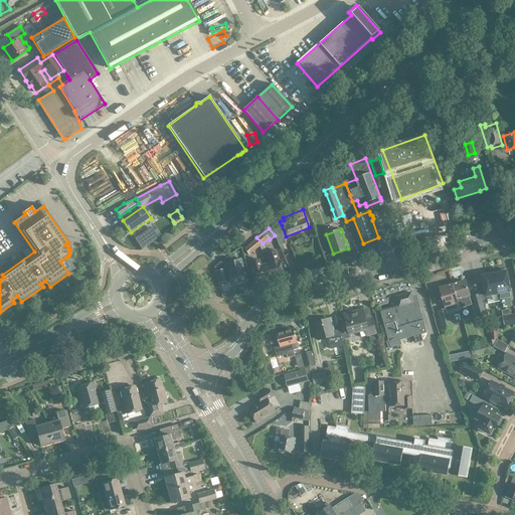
[(143,248),(159,236),(154,230),(138,241),(143,248)]
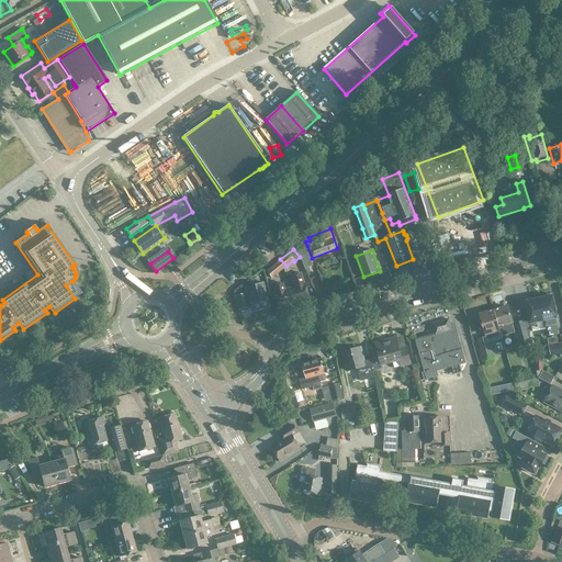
[(287,266),(280,259),(266,272),(271,279),(287,266)]
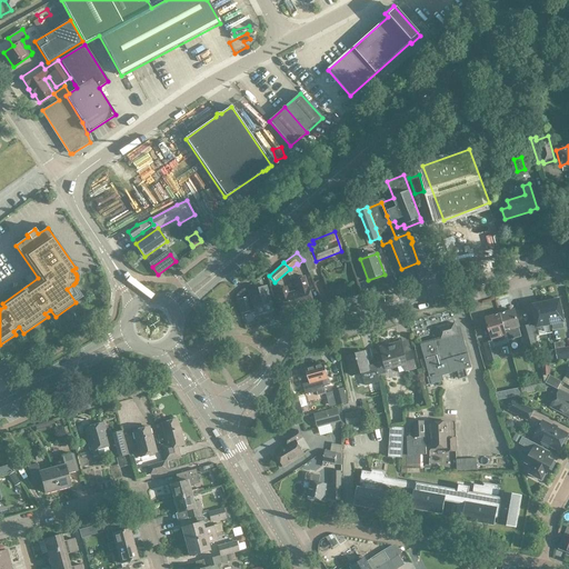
[(266,286),(248,291),(255,313),(272,309),(266,286)]
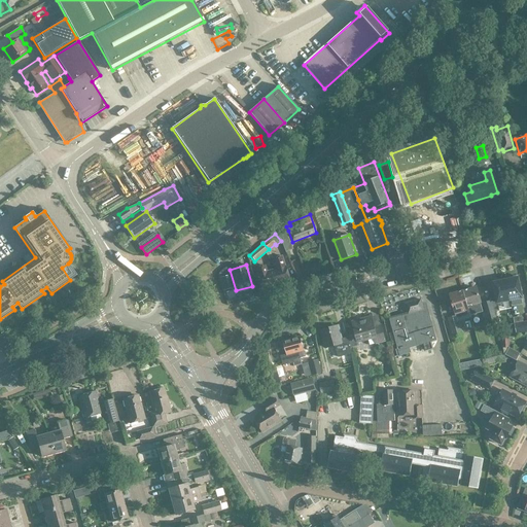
[(255,269),(257,275),(261,288),(271,286),(267,272),(265,266),(255,269)]
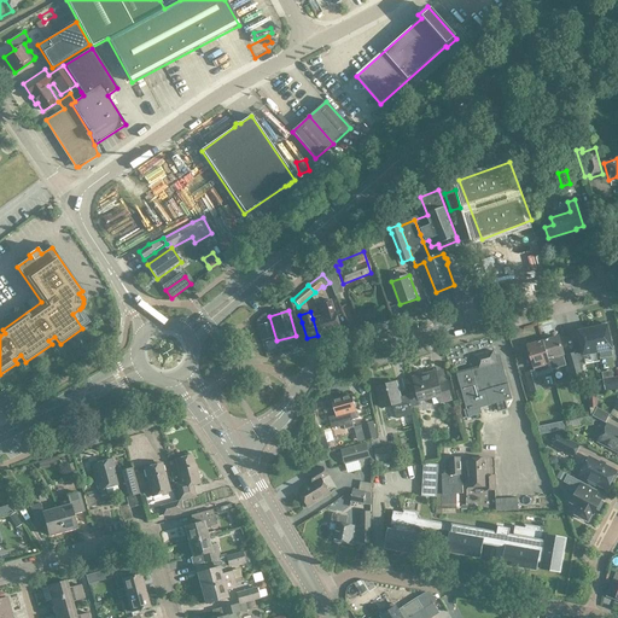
[(334,313),(322,316),(327,332),(339,330),(334,313)]
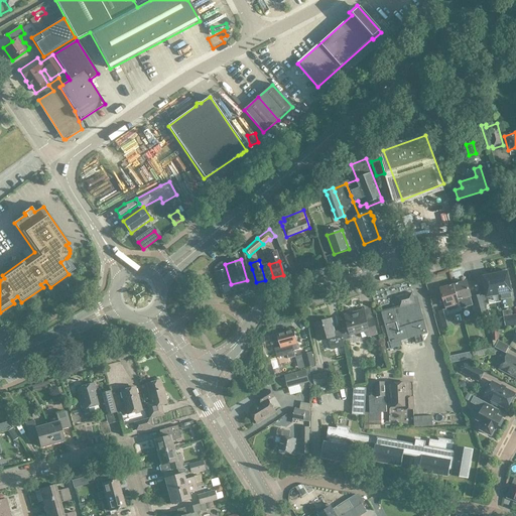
[(273,277),(269,264),(261,266),(265,280),(273,277)]
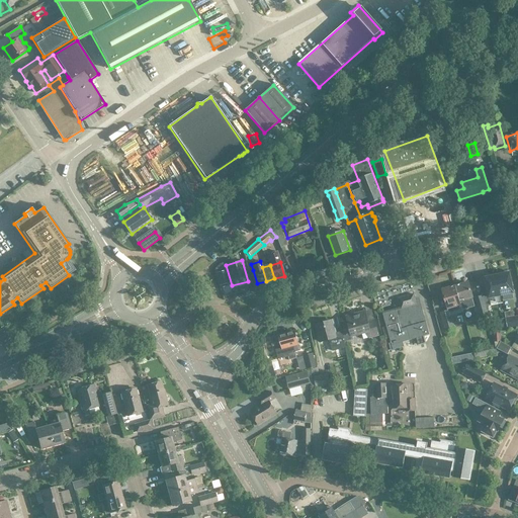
[(226,284),(223,271),(216,273),(220,286),(226,284)]
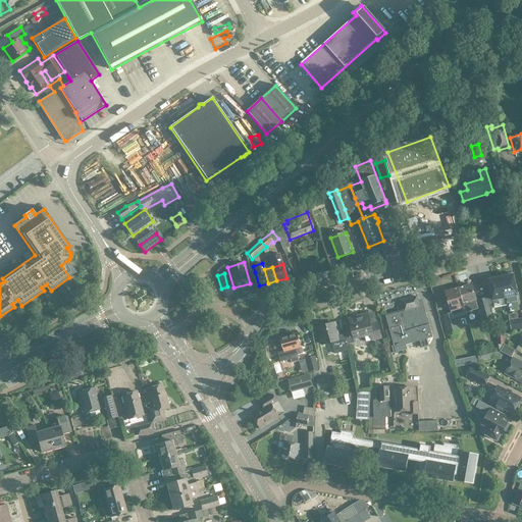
[(511,273),(503,275),(503,277),(501,277),(505,298),(517,295),(513,275),(512,275),(511,273)]
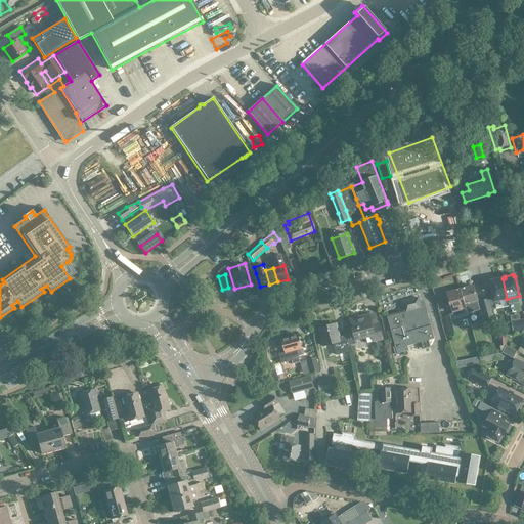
[(491,278),(492,281),(490,281),(494,301),(507,299),(503,278),(500,279),(500,276),(491,278)]
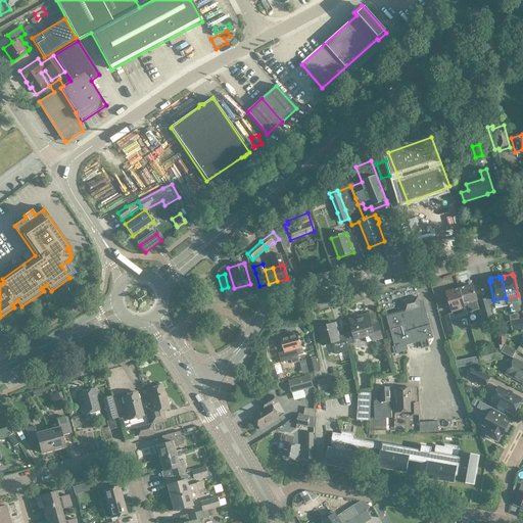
[(460,290),(466,313),(479,310),(473,287),(460,290)]
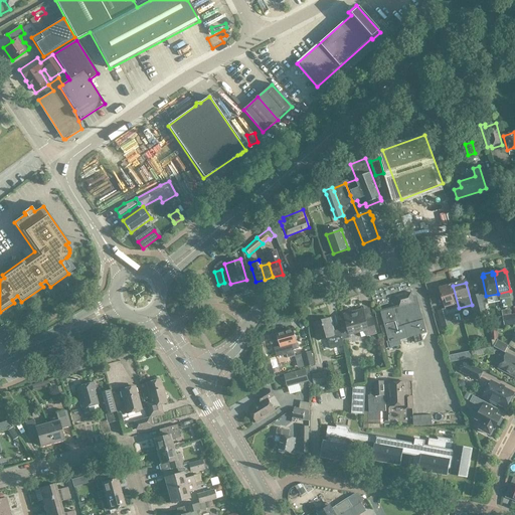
[(459,308),(453,286),(440,289),(445,307),(452,305),(454,312),(460,310),(459,308)]
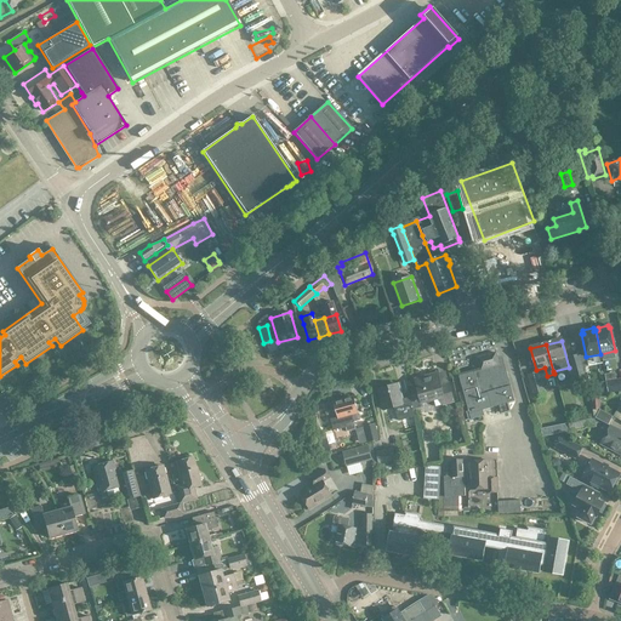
[(516,403),(507,372),(503,360),(499,362),(496,354),(478,359),(482,371),(460,377),(467,408),(471,420),(484,416),(483,411),(493,409),(516,403)]
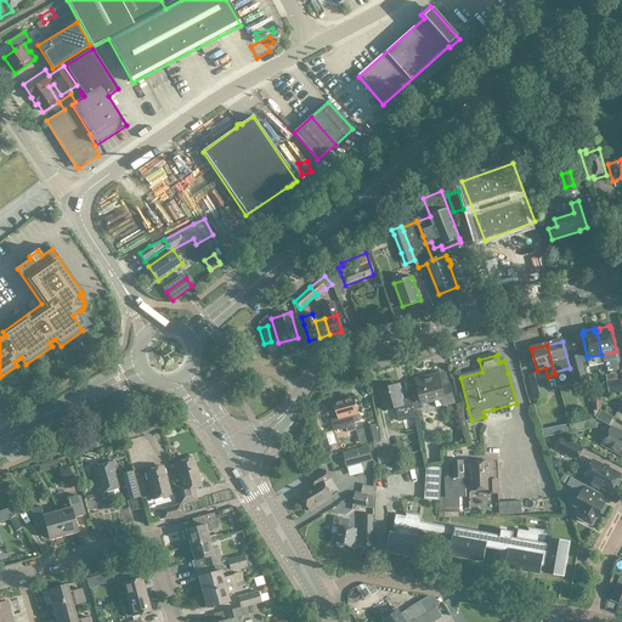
[(588,385),(580,355),(569,357),(572,369),(570,371),(575,389),(588,385)]
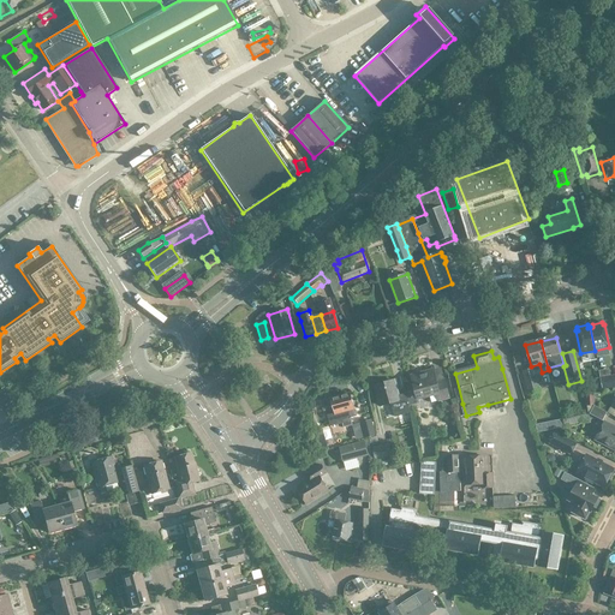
[(541,392),(533,368),(523,371),(524,375),(521,375),(526,390),(527,390),(529,395),(541,392)]
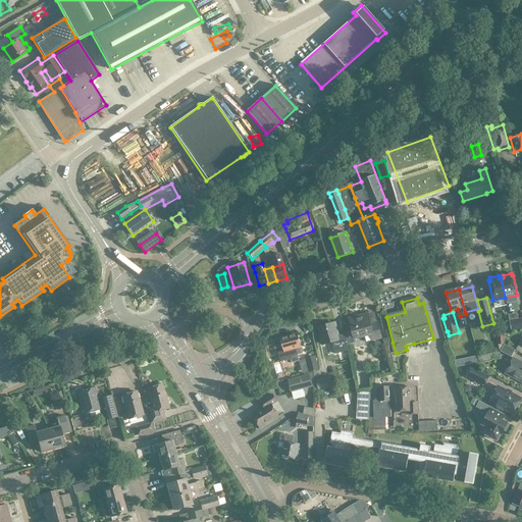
[(350,320),(353,332),(346,334),(347,334),(348,345),(355,343),(355,340),(370,335),(372,342),(381,340),(376,321),(370,322),(368,317),(362,319),(362,317),(350,320)]
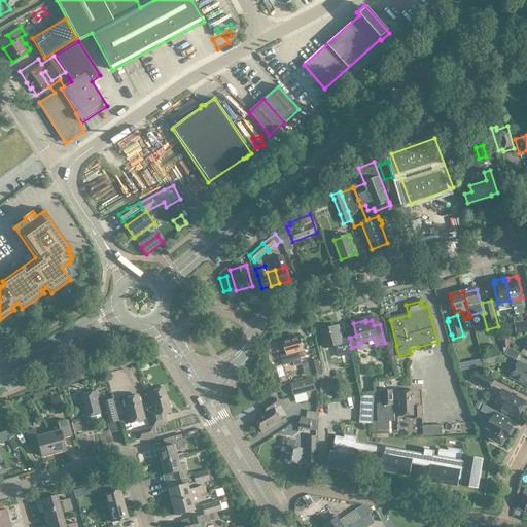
[(524,324),(516,326),(517,335),(526,331),(526,321),(523,322),(524,324)]
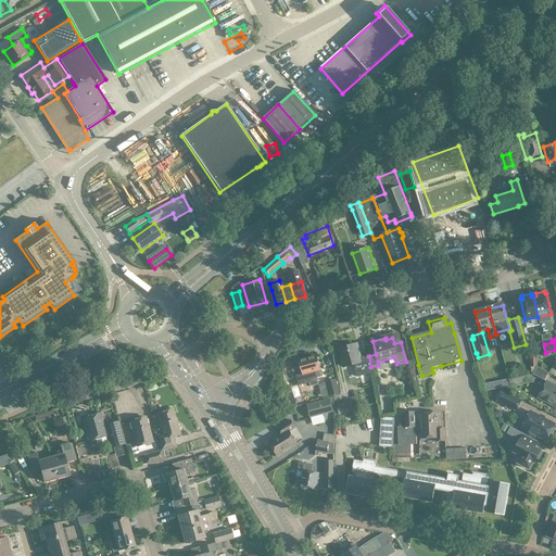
[(362,363),(361,358),(356,345),(340,350),(344,367),(354,365),(356,375),(362,363)]
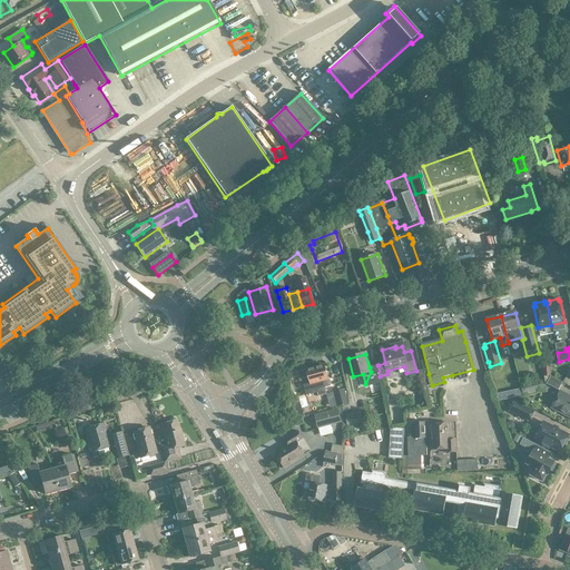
[(304,362),(305,369),(324,363),(322,357),(304,362)]
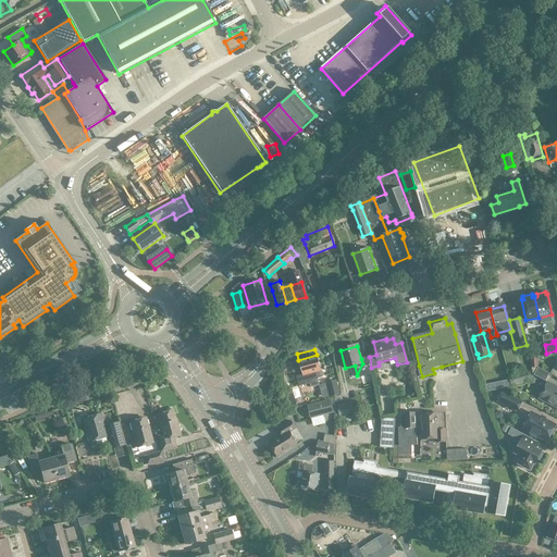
[(539,368),(539,356),(530,356),(531,368),(539,368)]
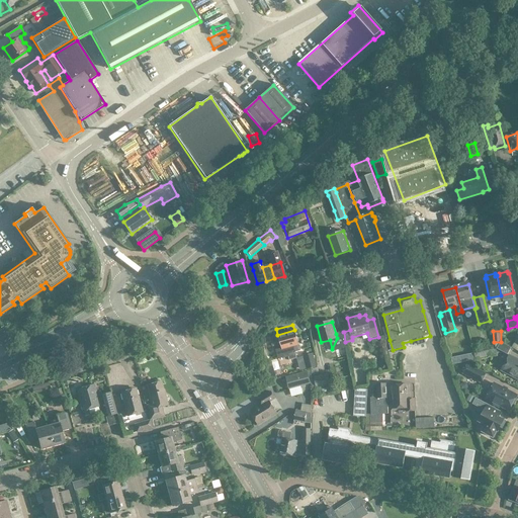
[(278,359),(288,357),(289,360),(296,358),(294,353),(295,353),(294,347),(298,346),(294,332),(278,336),(282,349),(276,351),(278,359)]
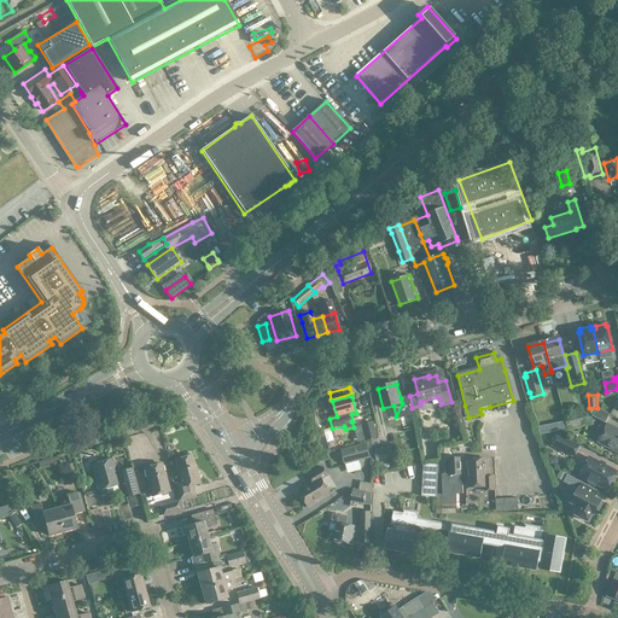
[(402,403),(396,417),(397,419),(413,415),(412,408),(410,396),(401,398),(402,403)]
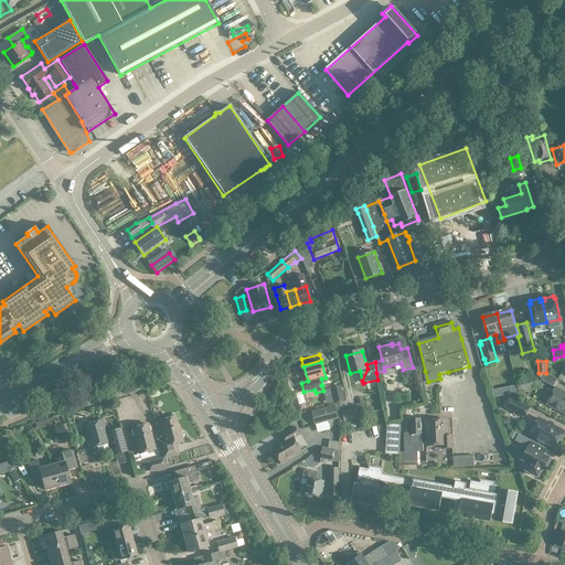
[(553,387),(557,380),(545,373),(541,381),(553,387)]
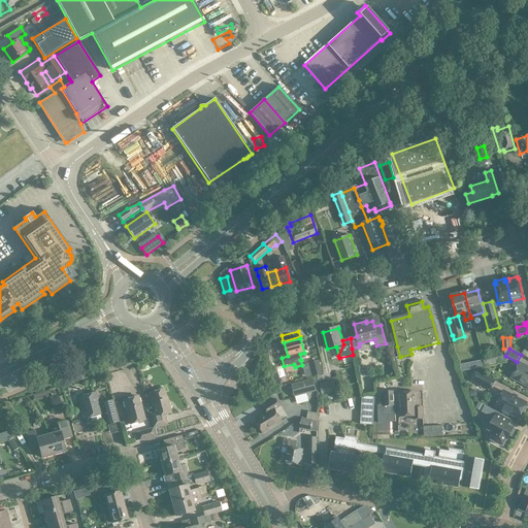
[(505,362),(503,352),(484,356),(486,366),(505,362)]
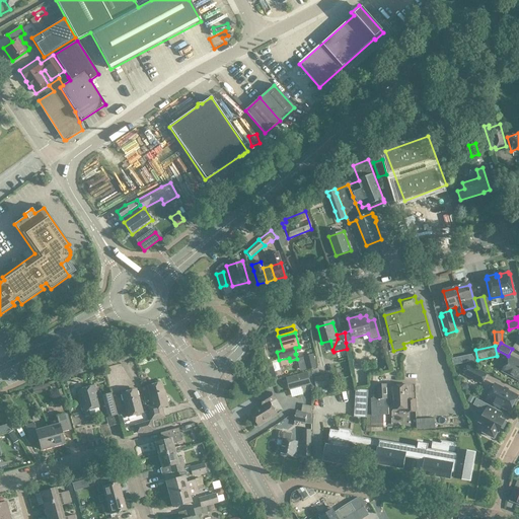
[(300,367),(304,369),(307,368),(307,369),(315,367),(312,355),(304,357),(305,359),(301,360),(299,363),(300,367)]
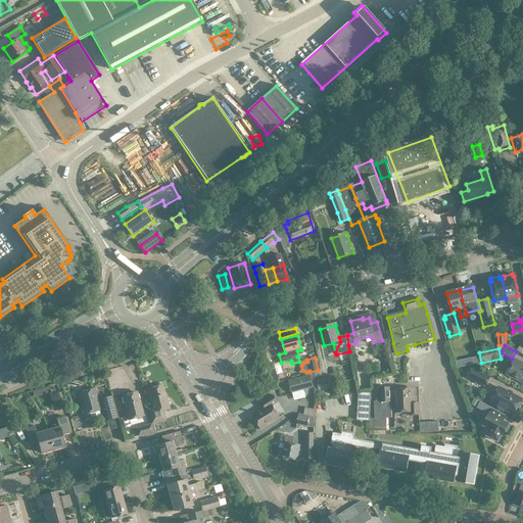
[(522,365),(522,364),(514,360),(506,375),(521,382),(522,381),(522,365)]
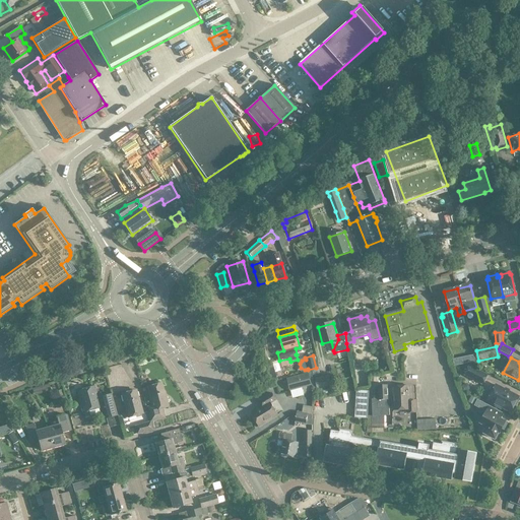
[(468,366),(464,374),(482,384),(486,375),(468,366)]
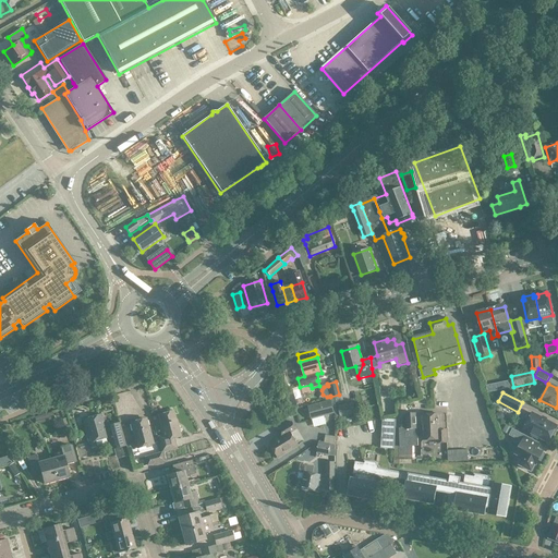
[(289,407),(290,409),(295,408),(295,409),(298,408),(293,395),(287,397),(289,407)]
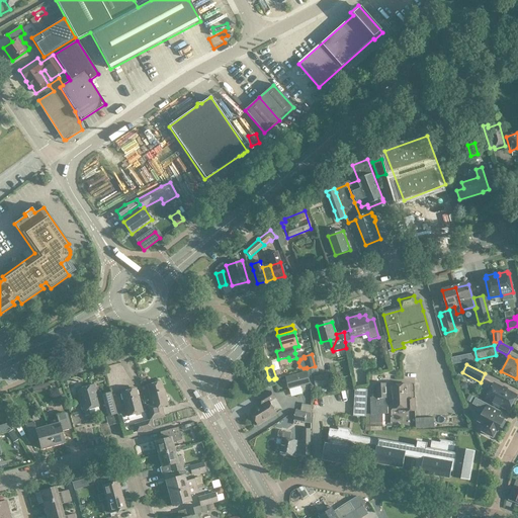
[(318,367),(312,369),(311,379),(312,379),(313,384),(312,384),(312,387),(313,387),(313,389),(336,383),(334,374),(329,375),(328,374),(315,376),(314,374),(319,373),(318,367)]
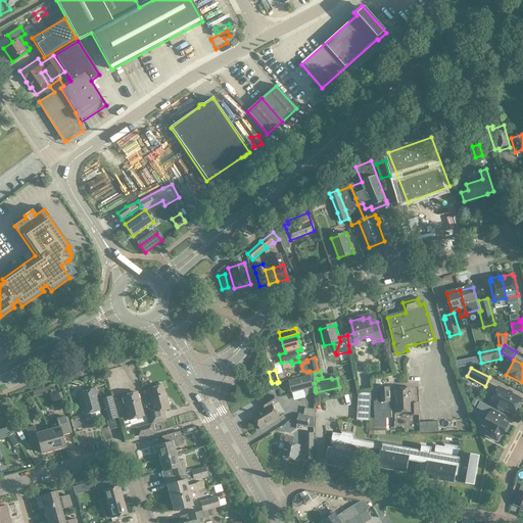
[(313,387),(310,376),(289,381),(292,393),(313,387)]
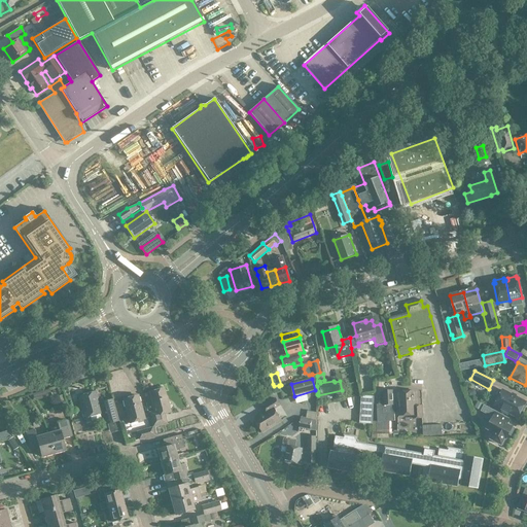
[(163,388),(149,392),(154,411),(148,413),(152,427),(167,423),(164,414),(169,412),(163,388)]
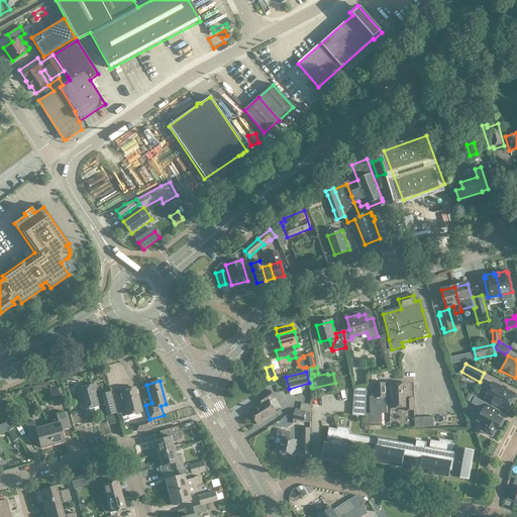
[(335,383),(312,388),(313,393),(317,392),(317,391),(334,387),(333,384),(335,383)]
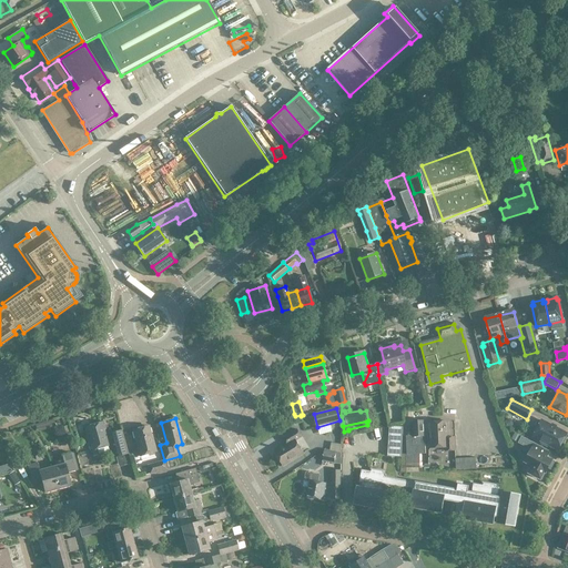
[(414,422),(414,425),(409,425),(411,436),(406,436),(407,455),(425,454),(425,445),(428,445),(428,436),(424,436),(423,421),(414,422)]
